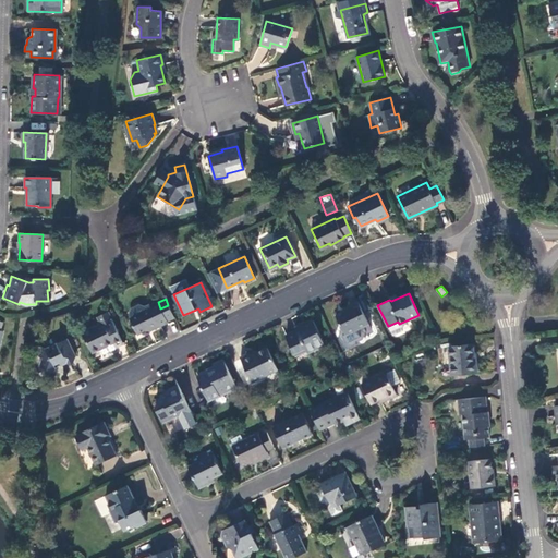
[(167,320),(173,317),(168,305),(160,308),(158,302),(157,301),(144,306),(138,304),(132,307),(130,314),(131,317),(129,318),(137,334),(149,328),(150,330),(167,323),(167,320)]
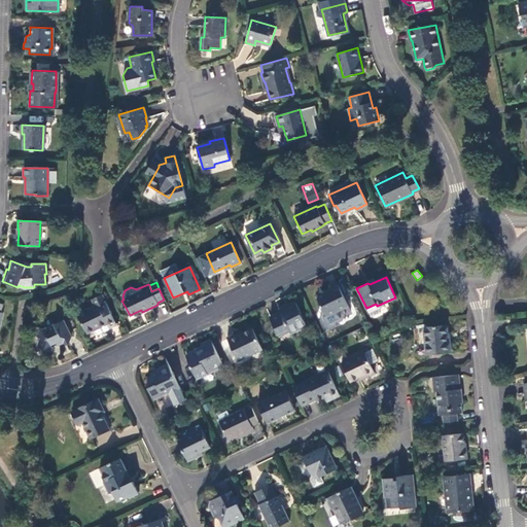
[(348,305),(338,285),(329,288),(330,290),(317,296),(325,315),(348,305)]
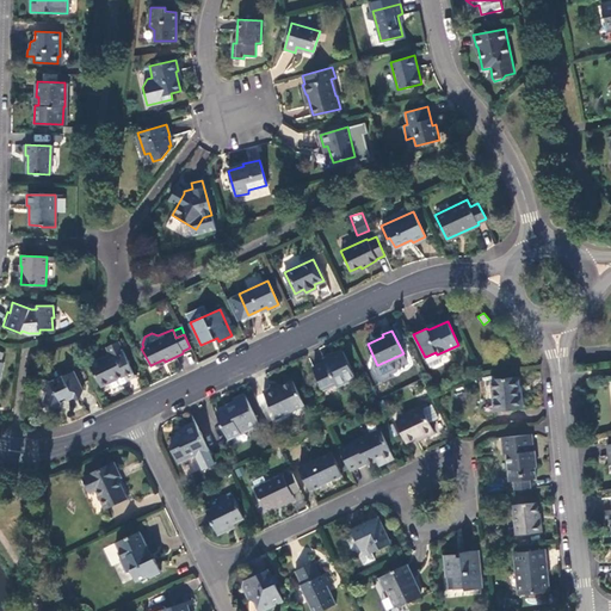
[(134,376),(118,341),(110,345),(113,353),(91,364),(100,387),(110,382),(123,376),(125,380),(134,376)]
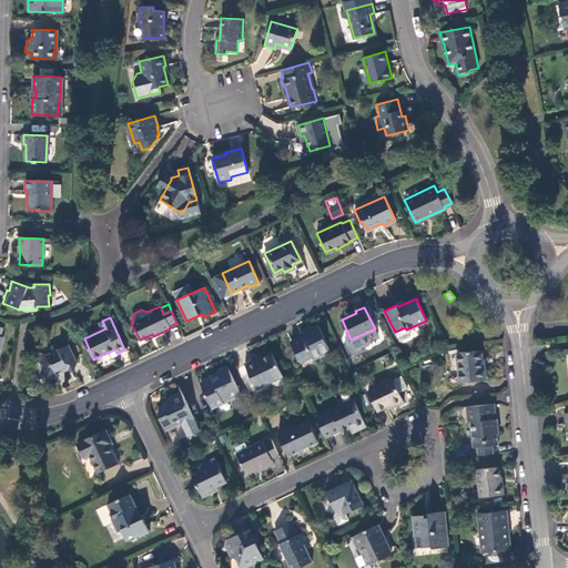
[(330,351),(317,326),(300,334),(301,336),(290,342),(298,361),(311,355),(312,359),(330,351)]
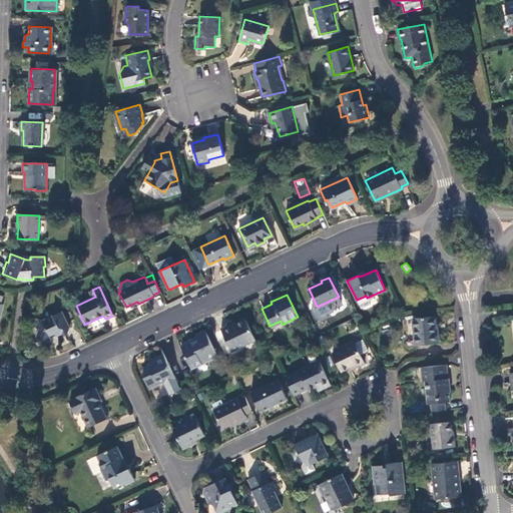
[(370,304),(367,298),(366,296),(357,300),(360,308),(370,304)]
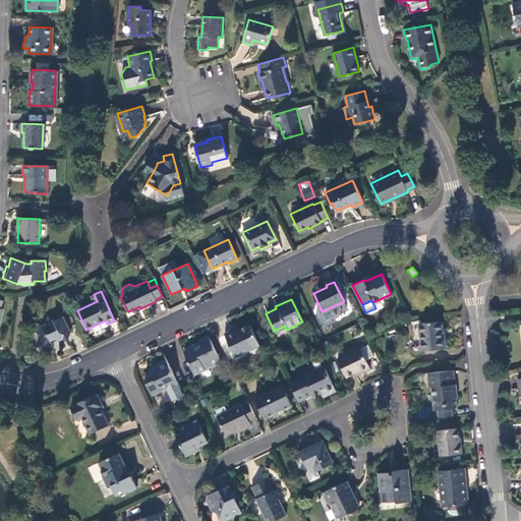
[(62,316),(43,326),(38,325),(36,333),(39,334),(36,342),(49,347),(50,343),(61,338),(66,340),(69,333),(62,316)]
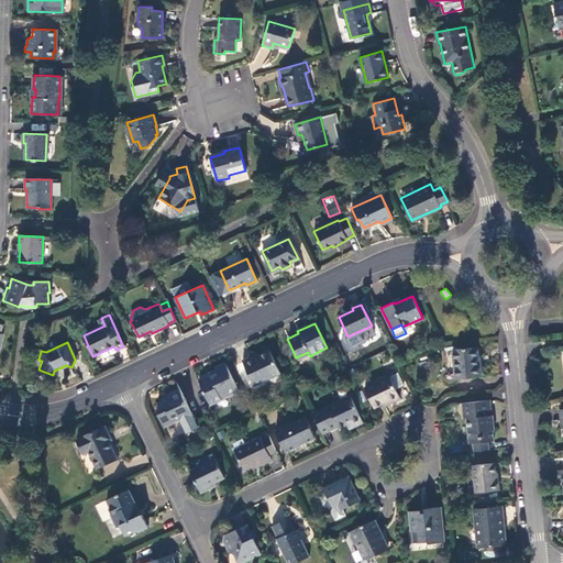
[(116,351),(116,350),(113,346),(101,352),(103,357),(116,352),(116,351)]
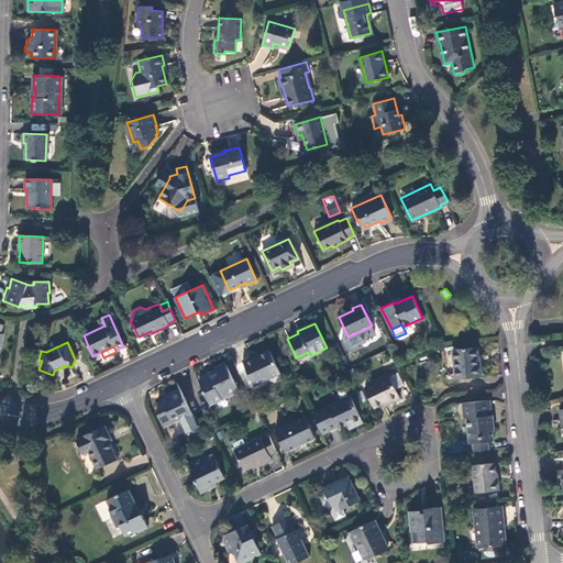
[(477,348),(453,350),(455,378),(482,376),(481,365),(478,365),(477,348)]
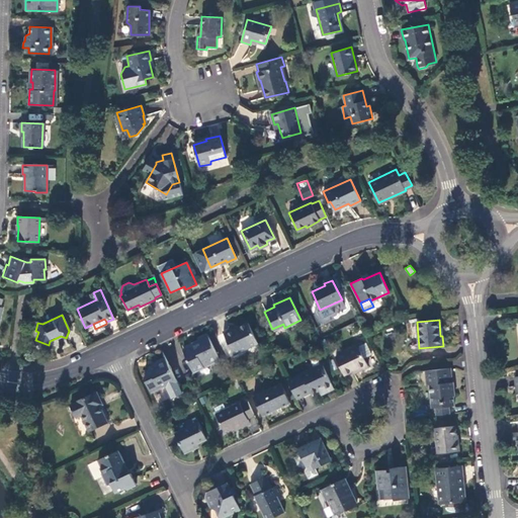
[(231,328),(223,332),(233,355),(257,343),(247,324),(232,331),(231,328)]
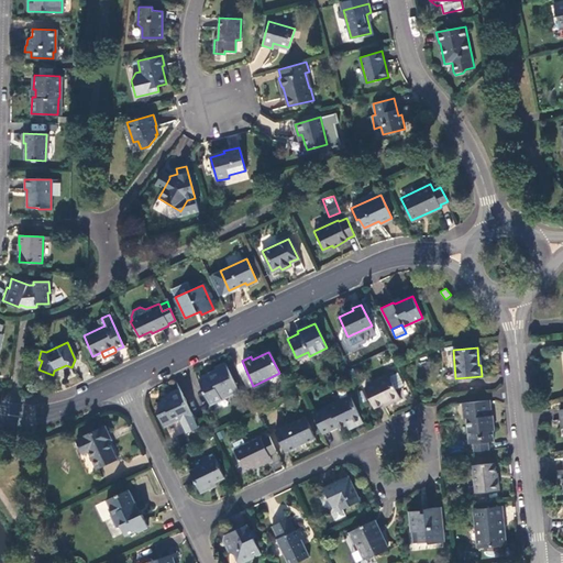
[(238,389),(224,363),(214,367),(217,372),(199,381),(209,404),(238,389)]
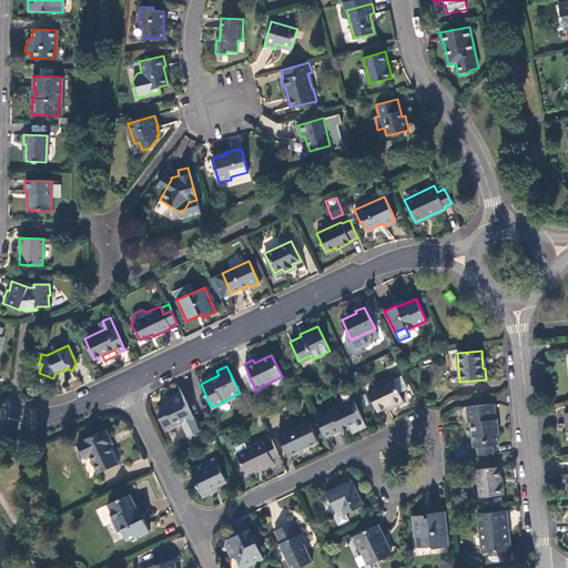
[(404,402),(393,379),(367,392),(377,411),(392,404),(394,406),(404,402)]
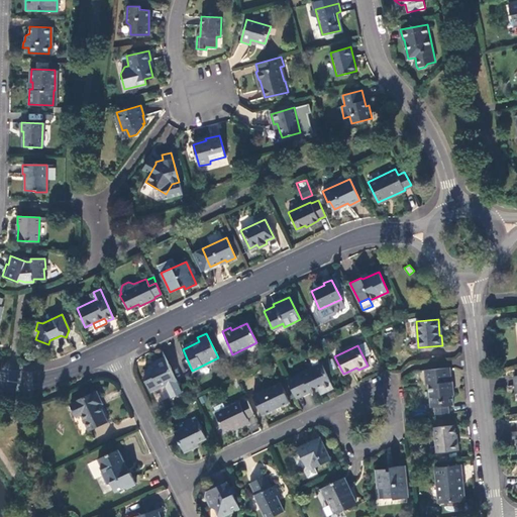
[(176,382),(166,358),(154,363),(156,365),(147,368),(148,370),(146,371),(143,378),(150,392),(165,385),(166,386),(176,382)]
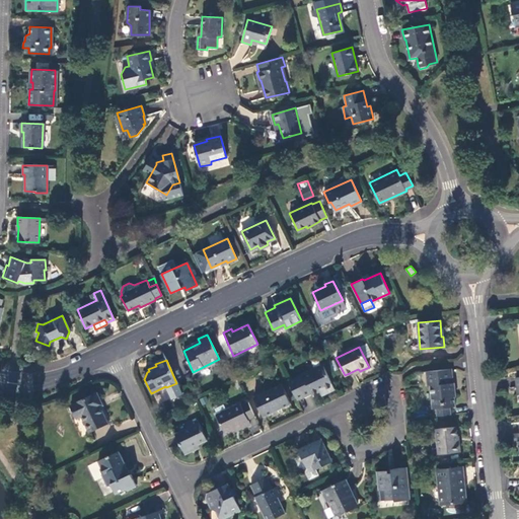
[(296,380),(289,383),(296,397),(303,393),(304,396),(310,393),(311,394),(319,390),(323,388),(325,392),(334,389),(322,366),(303,375),(302,374),(295,378),(296,380)]
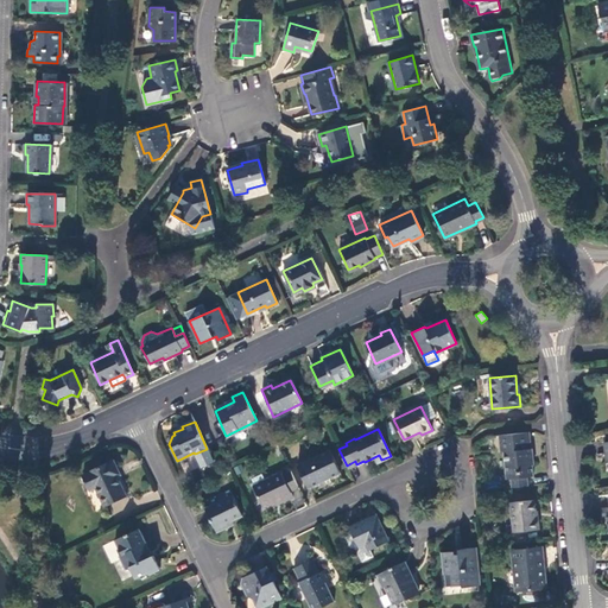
[(531,450),(530,432),(500,436),(501,453),(504,453),(506,475),(520,474),(520,477),(533,476),(531,456),(530,456),(529,450),(531,450)]
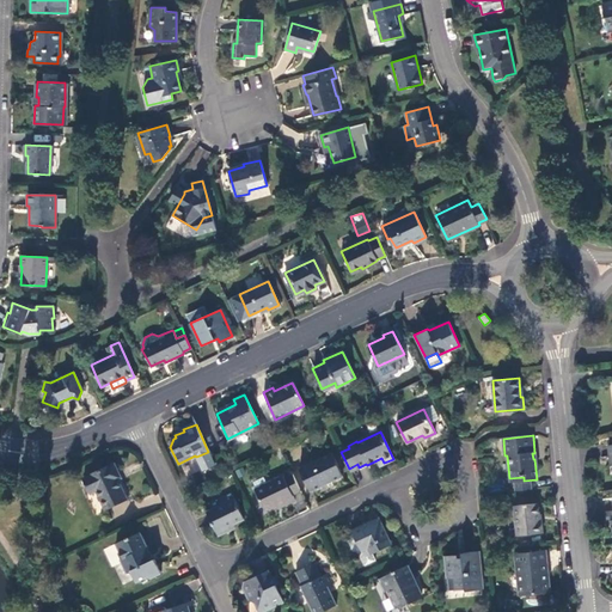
[(331,453),(299,469),(311,493),(343,477),(331,453)]
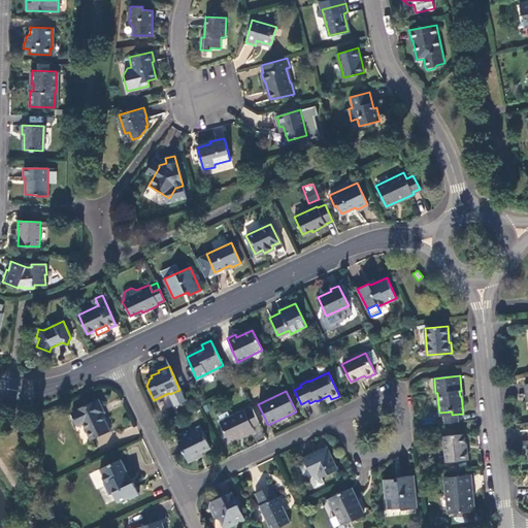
[(90,438),(109,430),(99,408),(102,406),(98,399),(96,401),(95,400),(76,408),(76,409),(71,411),(77,425),(83,423),(90,438)]
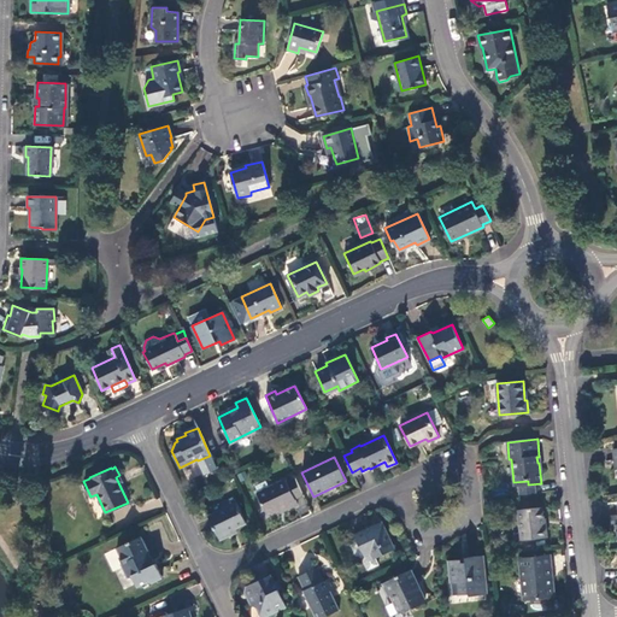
[(294,499),(303,495),(295,480),(287,483),(285,480),(257,493),(266,515),(287,505),(288,509),(297,505),(294,499)]
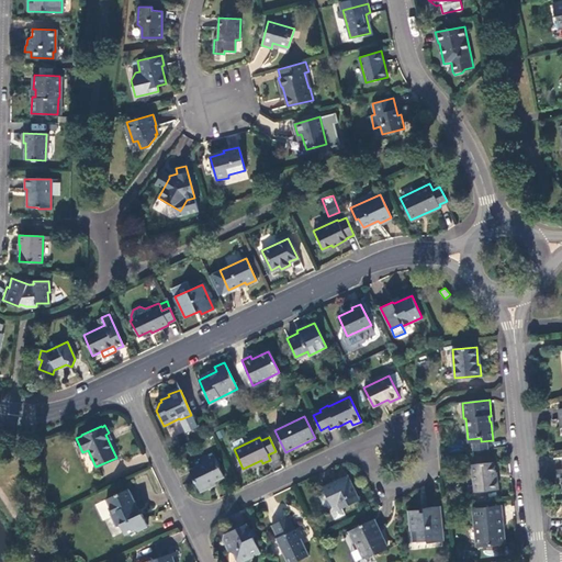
[(215,458),(189,470),(200,491),(211,486),(210,483),(224,476),(215,458)]
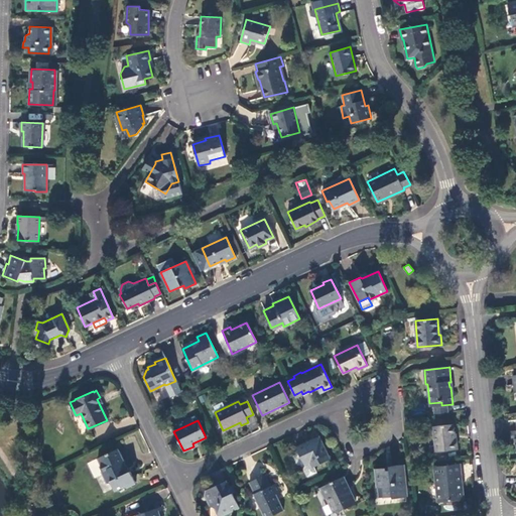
[(454,425),(433,427),(436,452),(458,449),(457,440),(456,440),(454,425)]
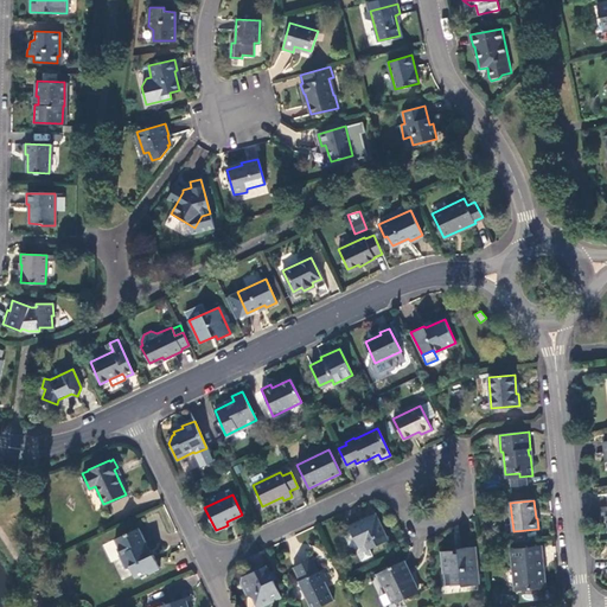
[(376,513),(349,526),(359,547),(364,545),(366,550),(388,541),(376,513)]
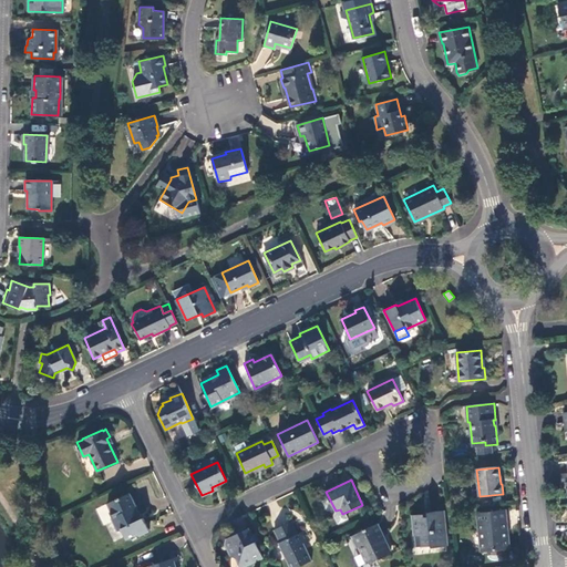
[(106,503),(96,507),(103,521),(111,518),(117,532),(121,529),(126,539),(135,535),(138,536),(148,531),(142,518),(141,518),(130,493),(106,503)]
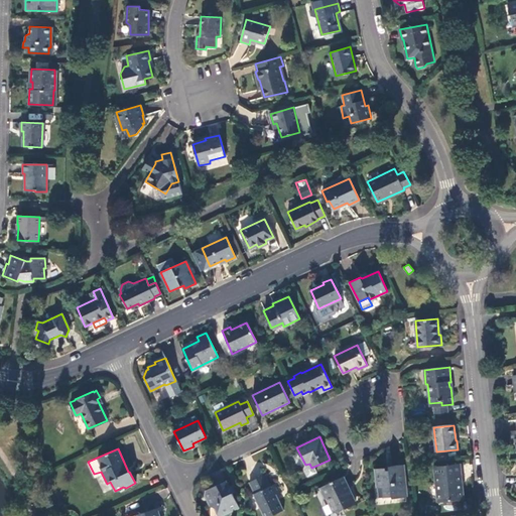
[(405,496),(402,465),(390,466),(390,468),(375,469),(377,487),(381,487),(382,497),(393,496),(393,497),(405,496)]
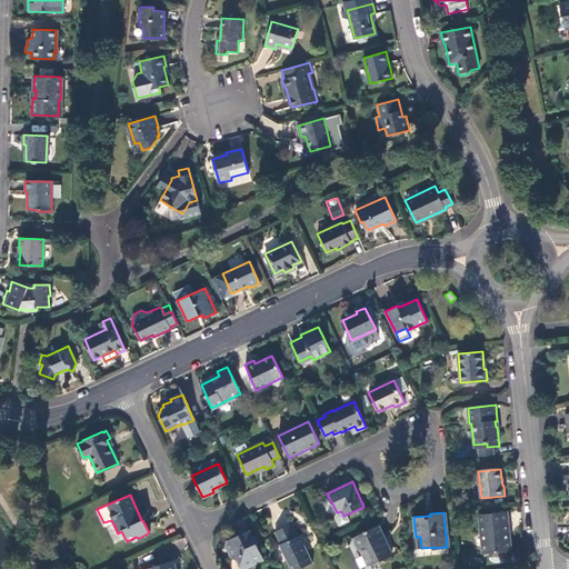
[(506,513),(478,516),(479,525),(481,525),(483,553),(510,551),(506,513)]
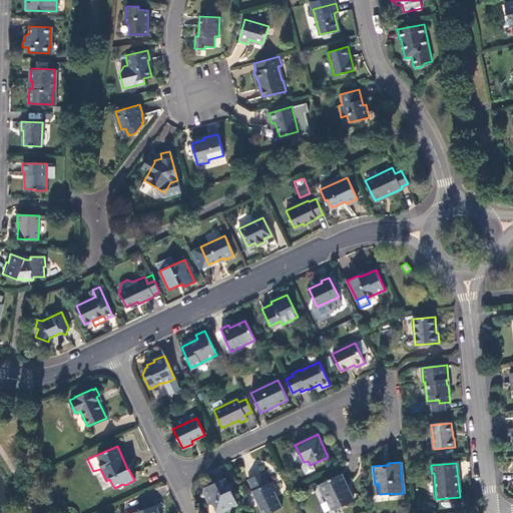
[(252,491),(262,512),(269,512),(282,507),(275,491),(280,489),(276,480),(269,483),(264,472),(247,479),(252,491)]
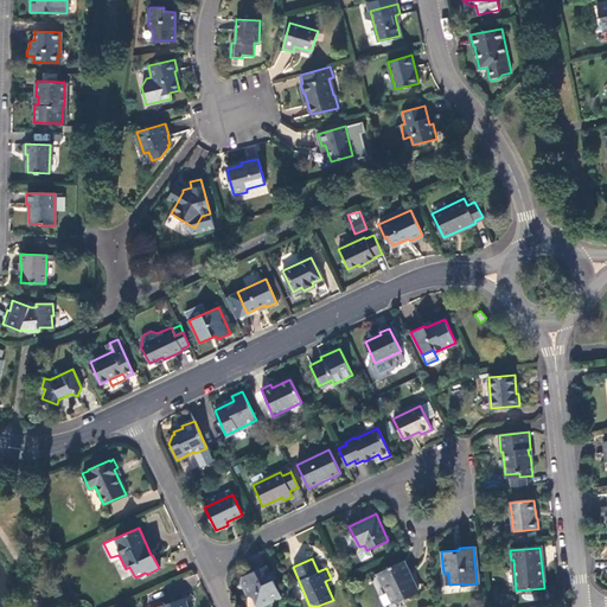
[(404,560),(375,574),(382,587),(385,586),(394,602),(406,598),(406,599),(419,593),(408,572),(409,570),(404,560)]
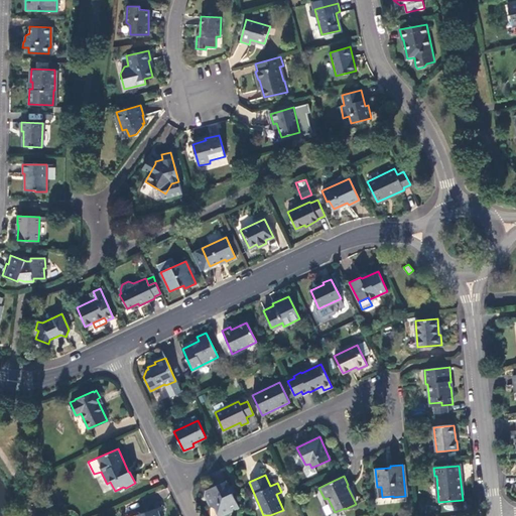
[(238,505),(227,481),(206,490),(205,495),(210,507),(214,508),(218,515),(220,515),(230,512),(229,509),(238,505)]
